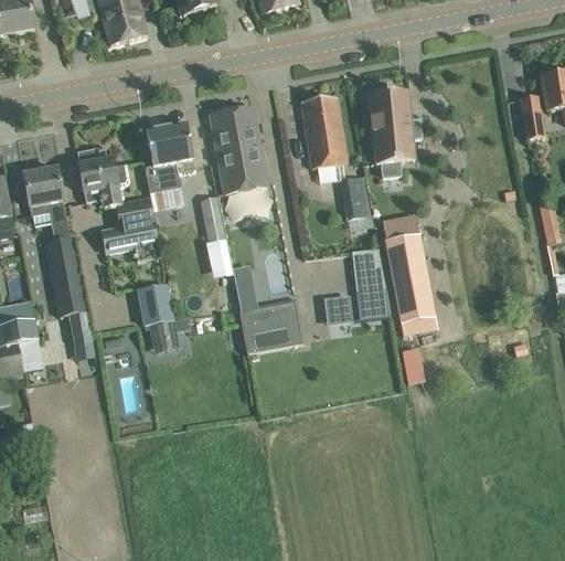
[(0,0),(0,33),(0,34),(34,28),(29,0),(0,0)]
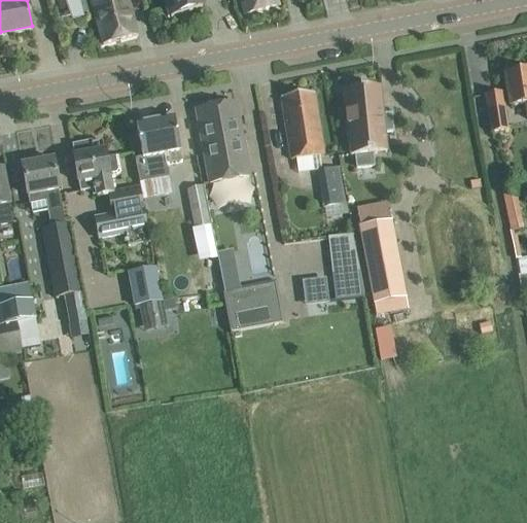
[(66,0),(72,16),(81,14),(81,11),(89,10),(85,0),(66,0)]
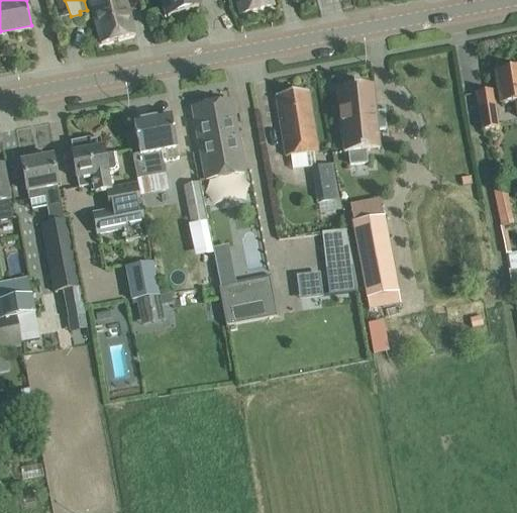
[(90,0),(96,20),(101,39),(133,30),(128,11),(124,0),(90,0)]
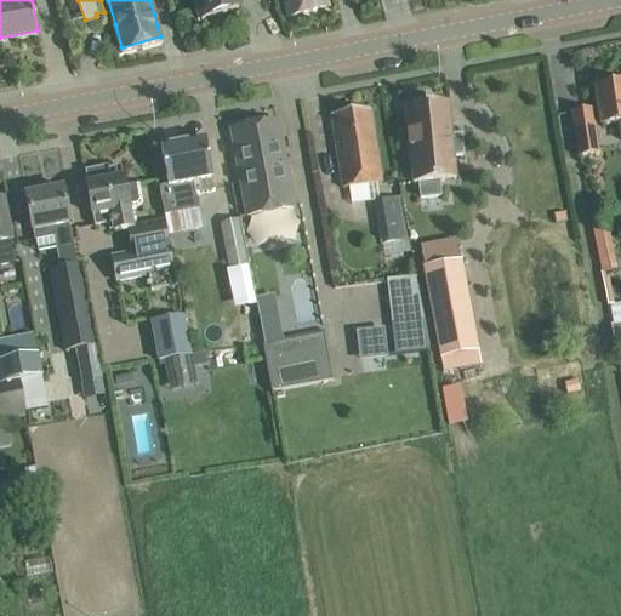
[(195,0),(201,16),(238,4),(237,0),(195,0)]
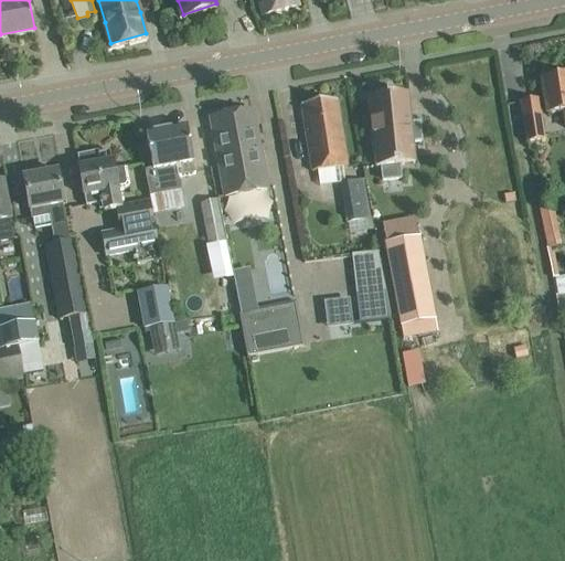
[(298,3),(297,0),(258,0),(263,12),(298,3)]
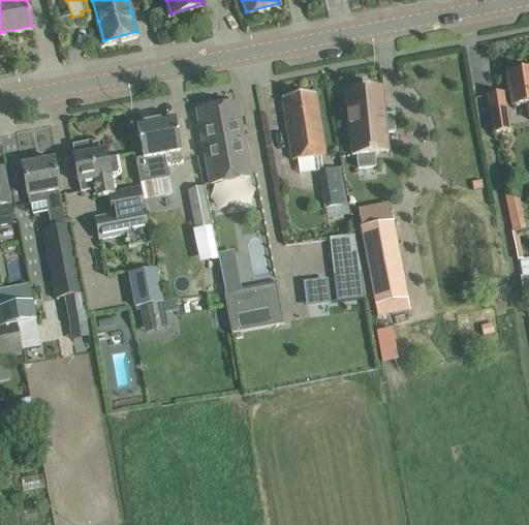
[(528,68),(507,72),(512,103),(528,101),(528,106),(528,68)]
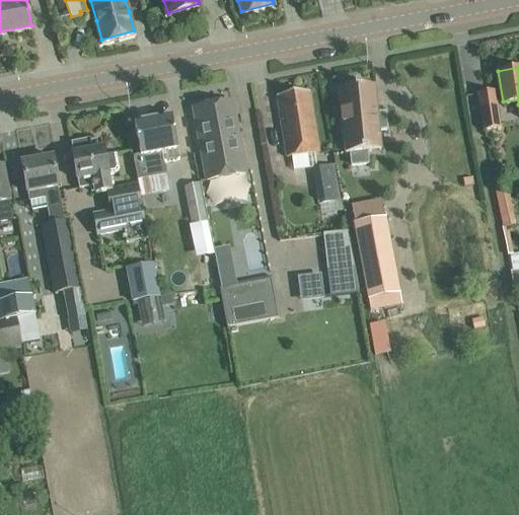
[(377,111),(374,82),(339,86),(346,151),(350,150),(351,163),(368,161),(367,148),(371,148),(369,129),(387,127),(385,109),(377,111)]
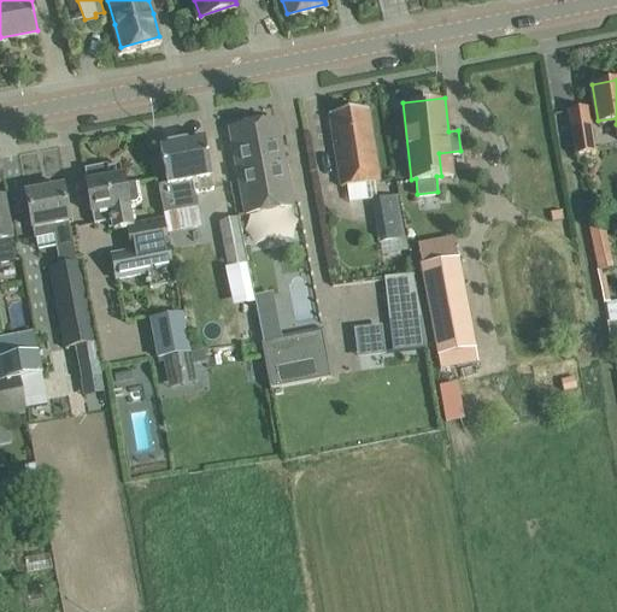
[(377,176),(371,129),(368,105),(329,111),(339,182),(377,176)]
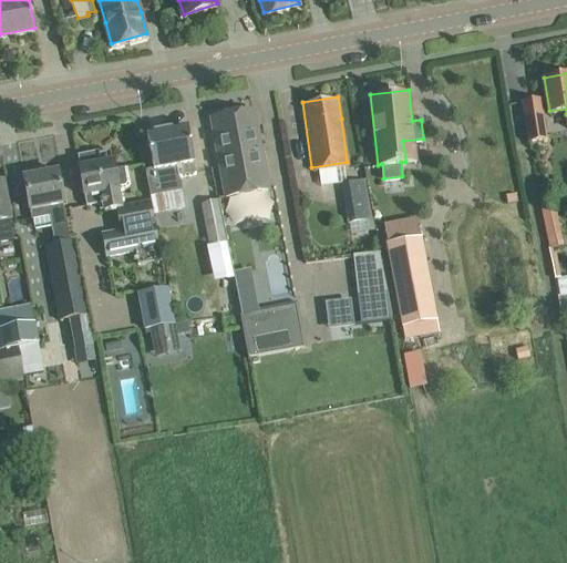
[(546,136),(539,96),(523,100),(528,139),(546,136)]
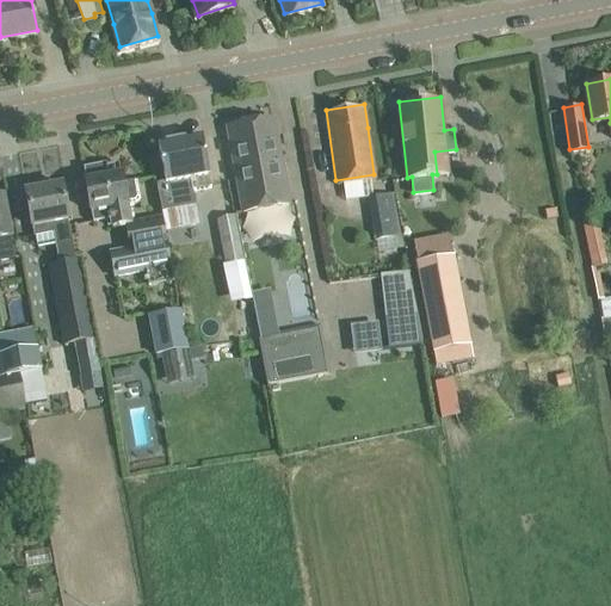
[(279,208),(278,203),(288,202),(272,116),(228,124),(244,209),(253,208),(254,212),(258,217),(263,222),(273,220),(278,215),(279,208)]
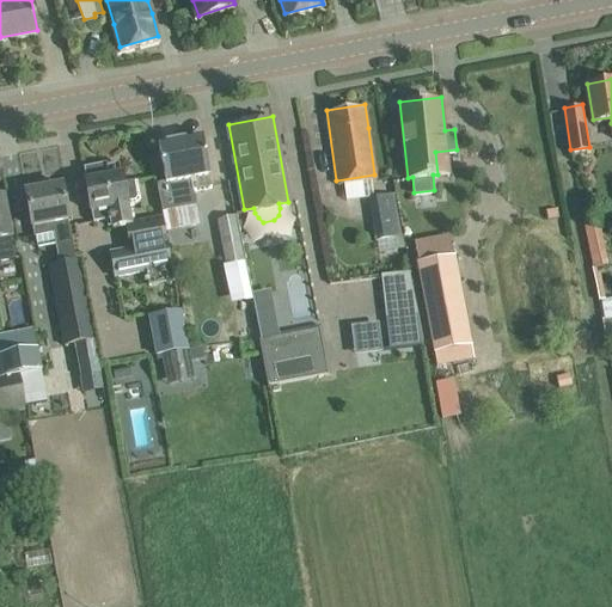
[(157,182),(164,215),(166,226),(201,219),(195,188),(212,184),(202,133),(158,142),(165,179),(157,182)]
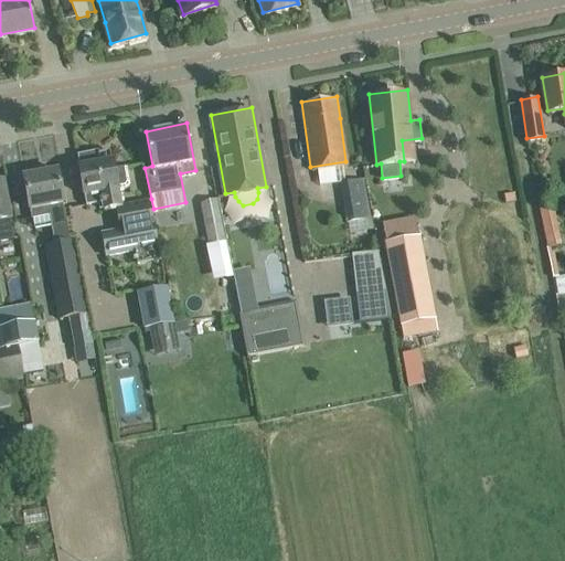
[(102,208),(115,205),(121,204),(118,187),(127,186),(130,180),(127,163),(114,167),(113,159),(112,159),(109,148),(99,150),(98,148),(77,152),(80,165),(78,165),(83,187),(84,187),(86,201),(97,199),(99,207),(102,207),(102,208)]
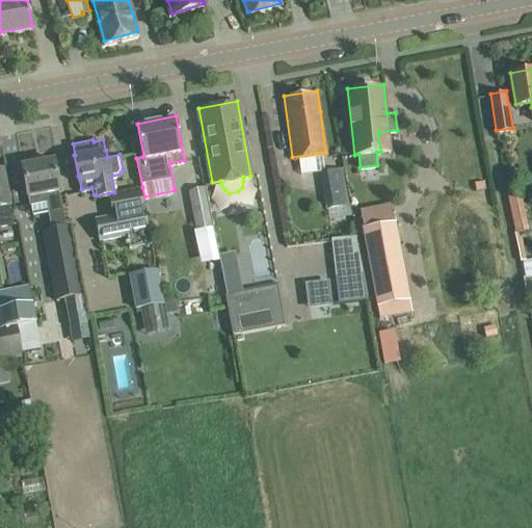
[(321,167),(320,157),(301,157),(301,168),(321,167)]
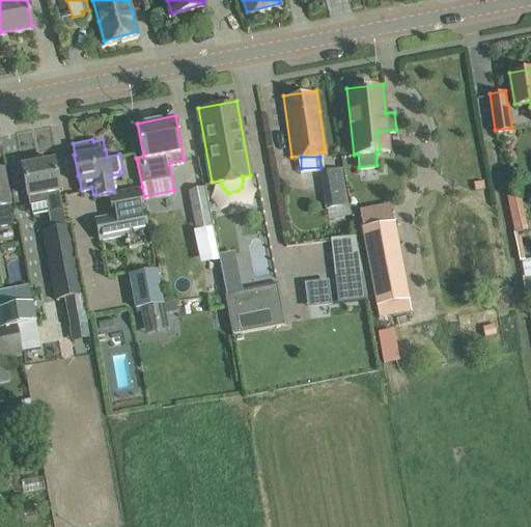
[(29,203),(46,200),(51,226),(44,228),(57,297),(64,296),(75,348),(91,343),(67,224),(66,224),(65,220),(53,158),(22,164),(26,185),(27,192),(29,203)]
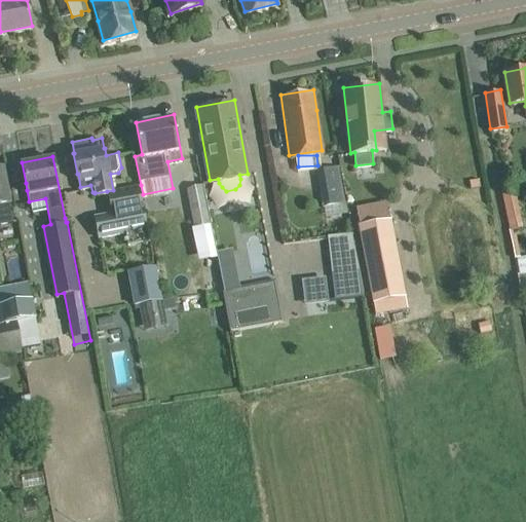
[(322,204),(343,200),(348,199),(343,170),(339,171),(338,163),(315,168),(322,204)]
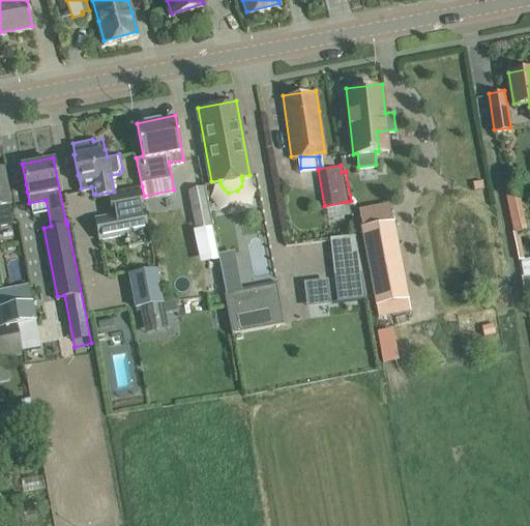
[(0,223),(13,221),(9,203),(10,202),(4,168),(0,168),(0,223)]
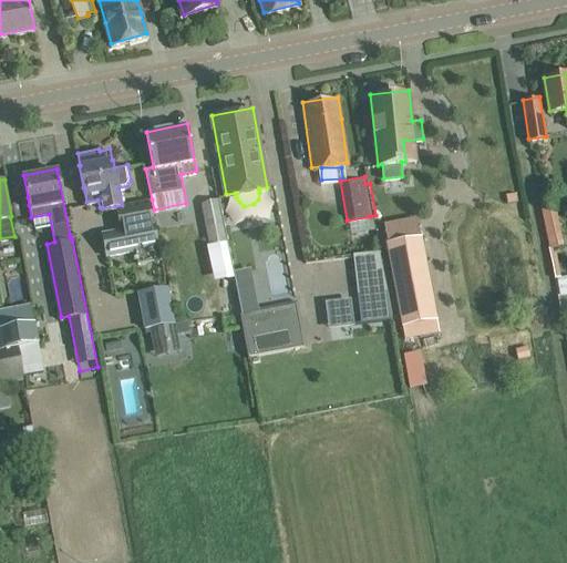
[(517,191),(506,192),(507,201),(518,198),(517,191)]
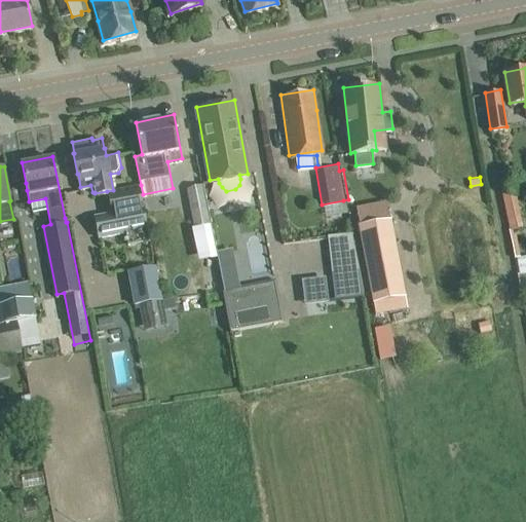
[(201,183),(186,186),(194,225),(209,222),(201,183)]
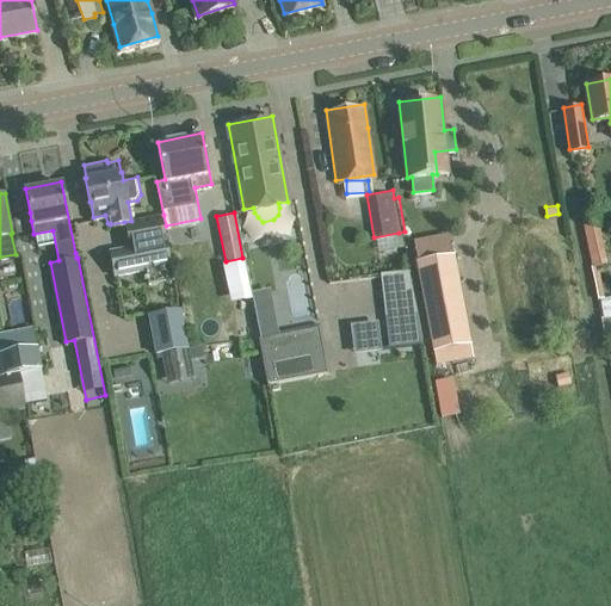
[(172,260),(167,237),(162,214),(131,221),(124,222),(128,245),(110,248),(115,272),(147,266),(149,282),(174,276),(172,260)]
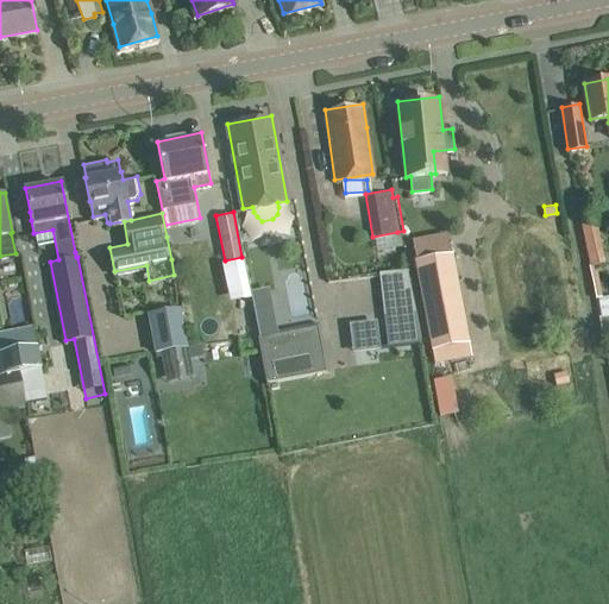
[(596,213),(581,216),(589,262),(606,259),(596,213)]
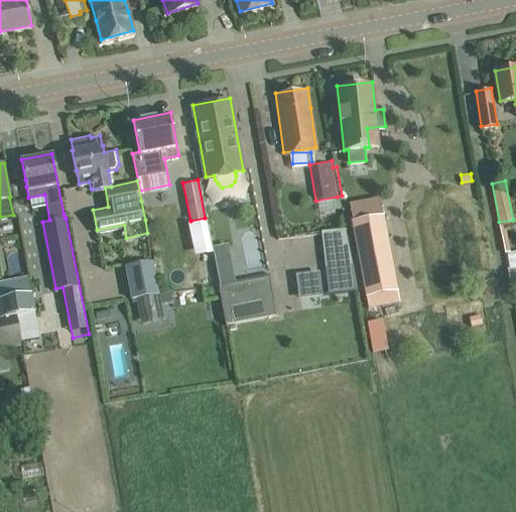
[(352,220),(366,294),(398,288),(384,214),(352,220)]
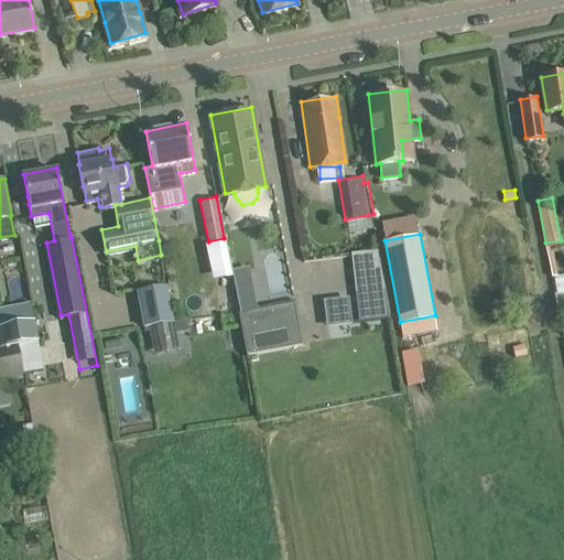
[(169,239),(159,240),(161,255),(171,252),(169,239)]
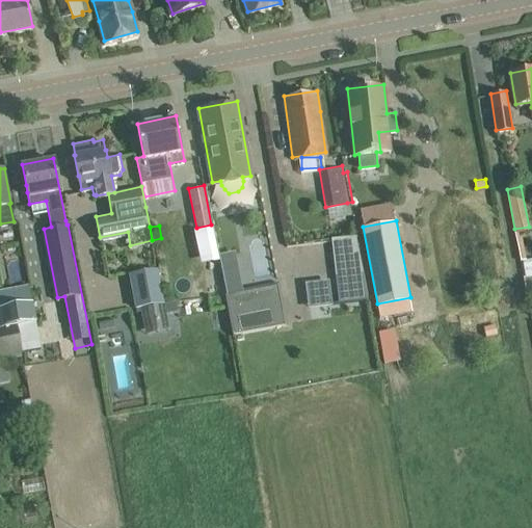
[(333,236),(345,301),(371,296),(360,231),(333,236)]
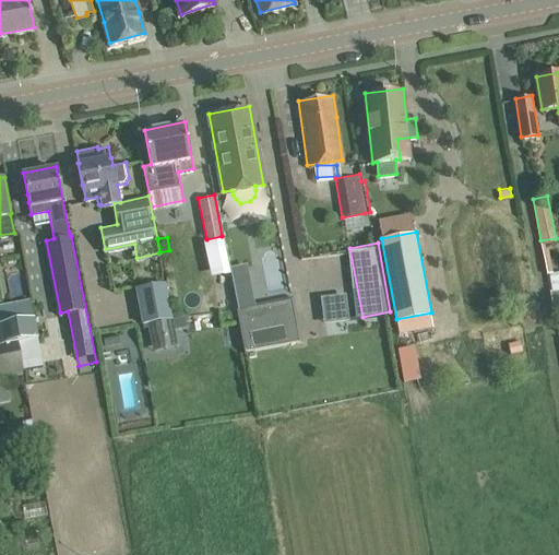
[(175,328),(173,317),(166,281),(137,286),(143,321),(147,321),(152,349),(178,343),(175,328)]
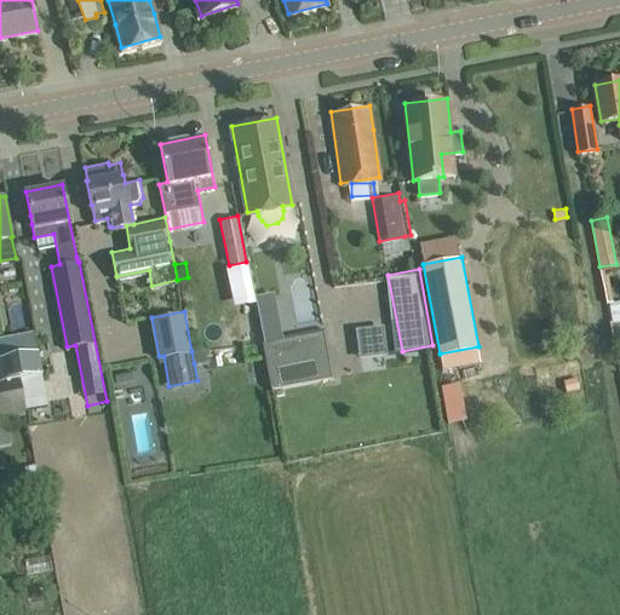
[(361,325),(363,355),(394,352),(391,322),(361,325)]
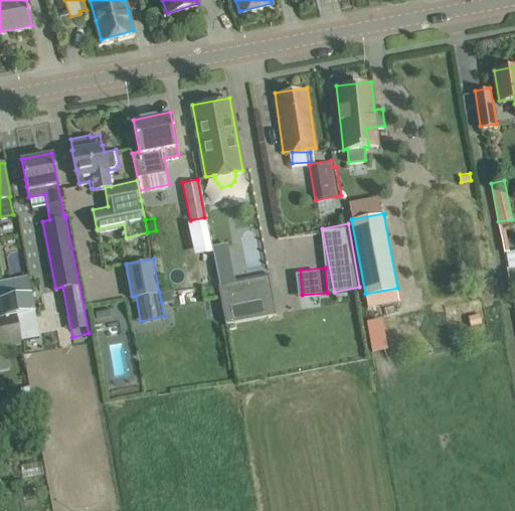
[(219,284),(226,321),(276,312),(269,274),(219,284)]
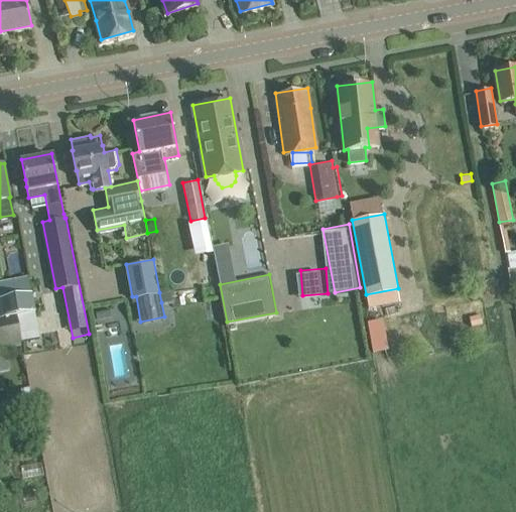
[(35,311),(29,275),(0,279),(0,311),(1,317),(17,314),(35,311)]
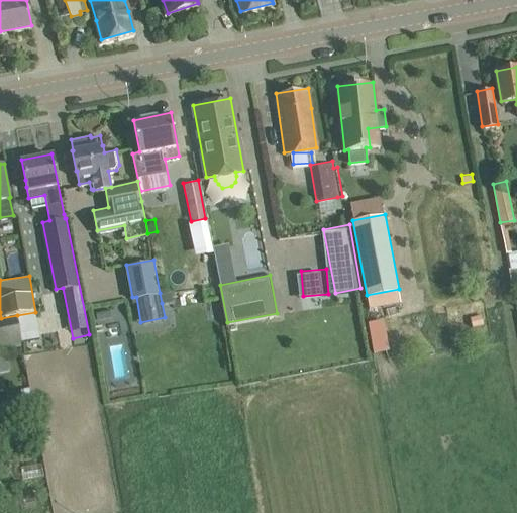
[(172,290),(160,293),(162,303),(174,301),(172,290)]
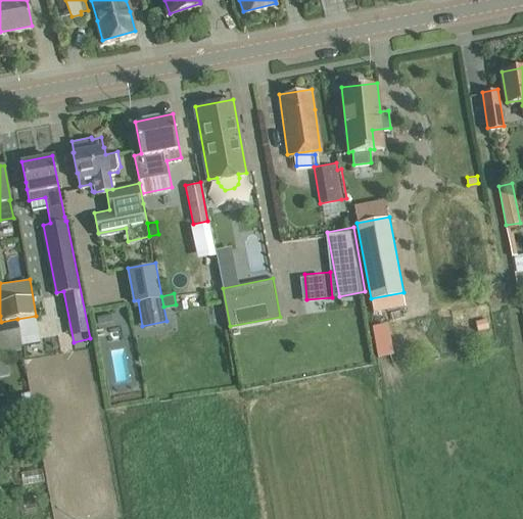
[(36,316),(17,319),(21,344),(41,341),(36,316)]
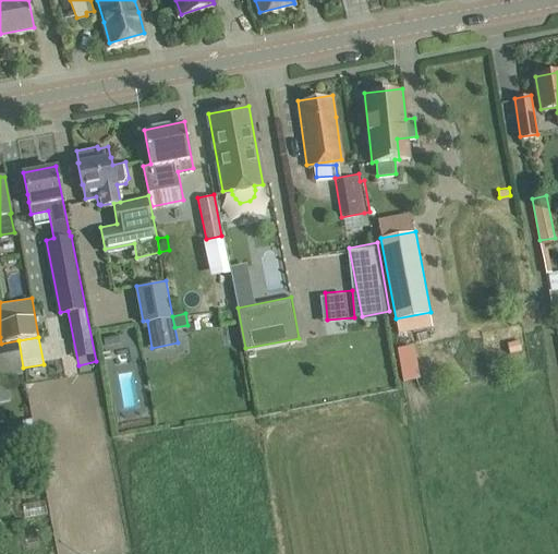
[(519,338),(507,341),(509,351),(522,348),(519,338)]
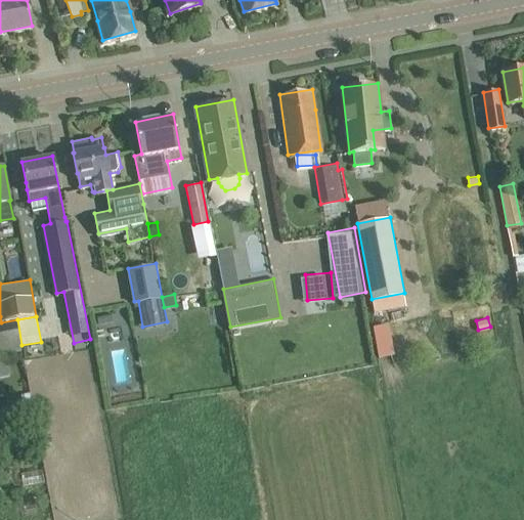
[(0,349),(22,345),(17,319),(1,322),(0,322),(0,349)]
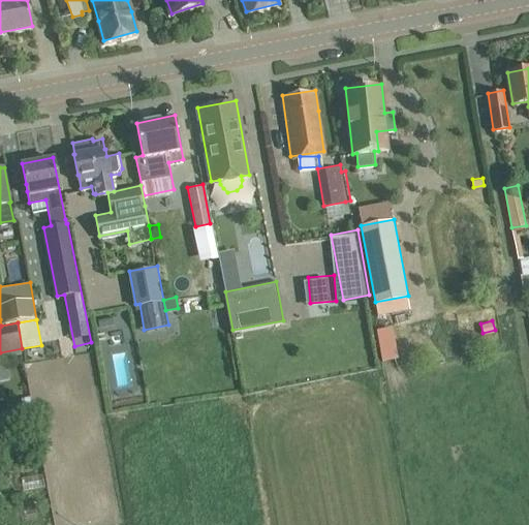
[(387,360),(404,356),(397,323),(380,327),(387,360)]
